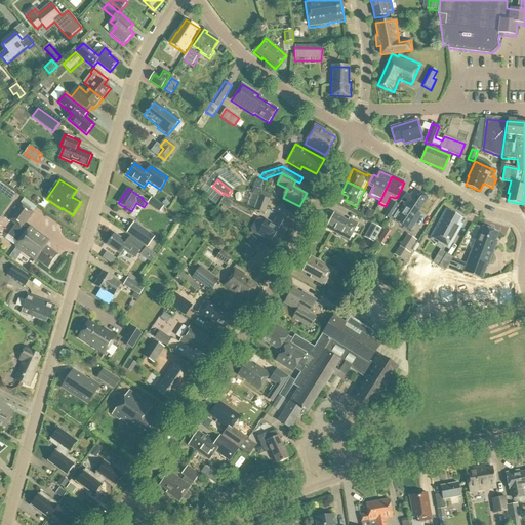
[(252,195),(259,197),(261,192),(254,189),(252,195)]
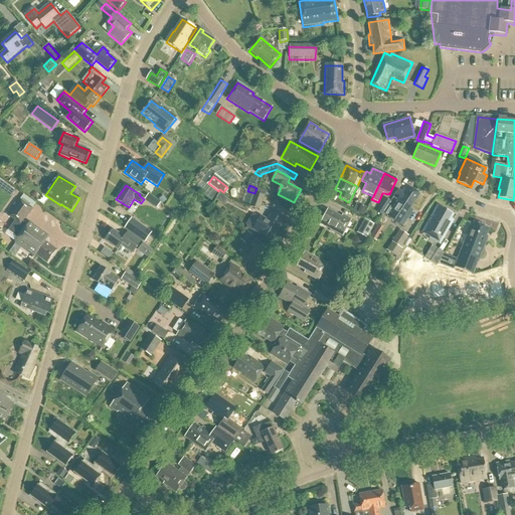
[(392,198),(396,200),(391,208),(388,206),(383,213),(386,215),(403,226),(412,211),(410,210),(419,195),(406,187),(402,193),(397,190),(392,198)]
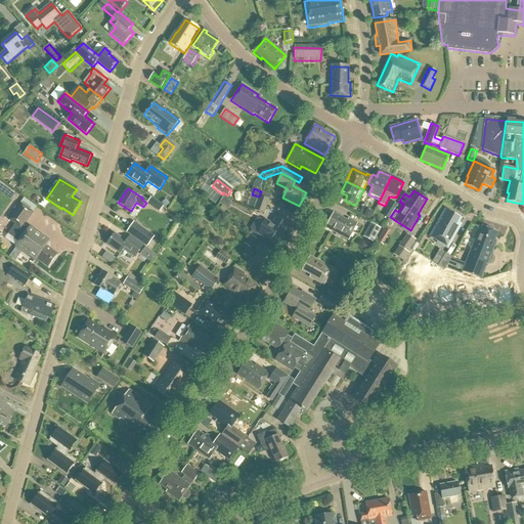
[(259,197),(257,203),(266,208),(268,201),(259,197)]
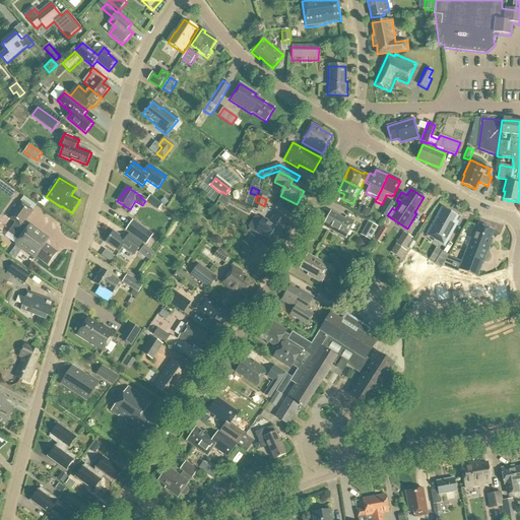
[(150,196),(146,202),(157,210),(158,209),(164,213),(167,208),(150,196)]
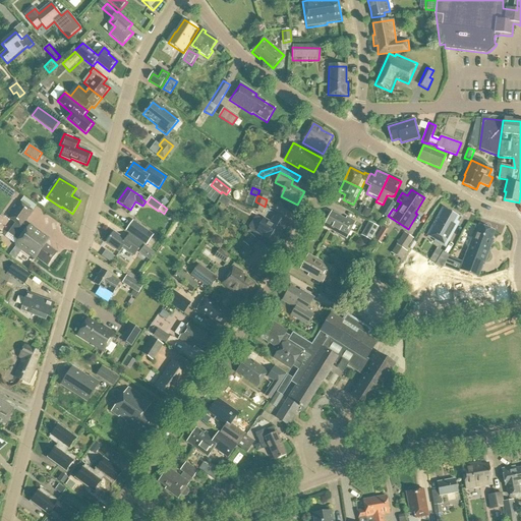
[(222,196),(219,203),(227,208),(230,201),(222,196)]
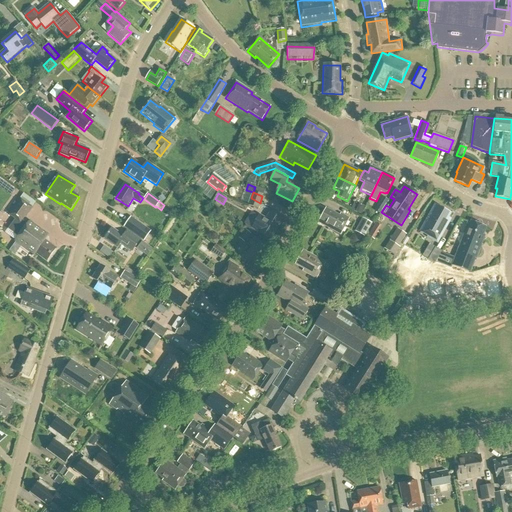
[(158,198),(161,203),(166,200),(162,195),(158,198)]
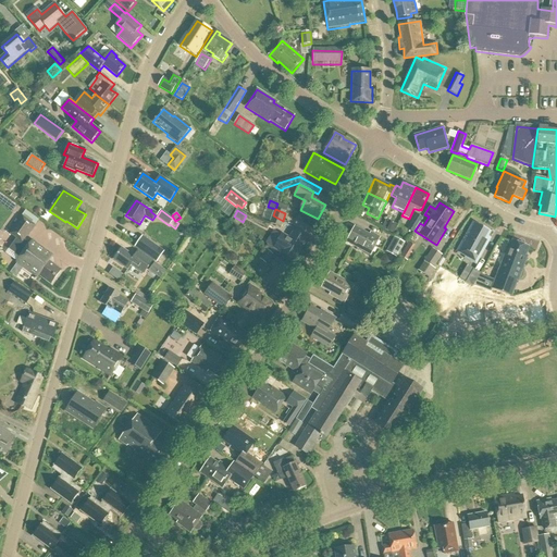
[(415,231),(420,223),(419,223),(422,219),(416,214),(407,231),(412,234),(415,231)]
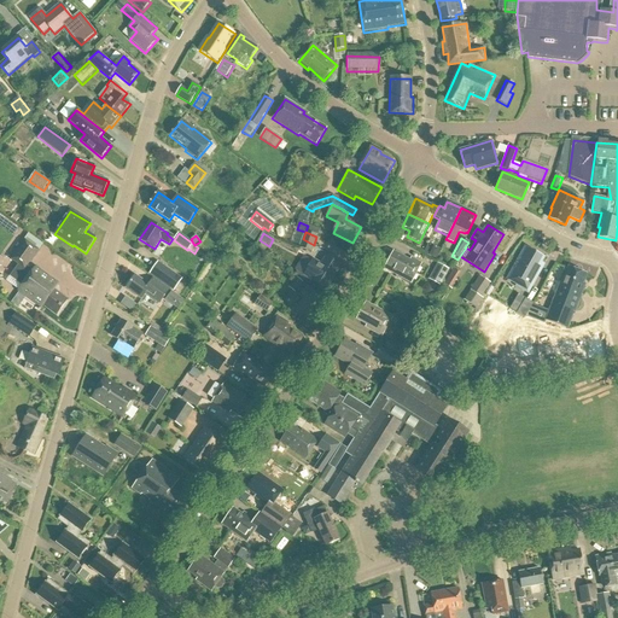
[(303,239),(299,249),(310,252),(314,245),(303,239)]
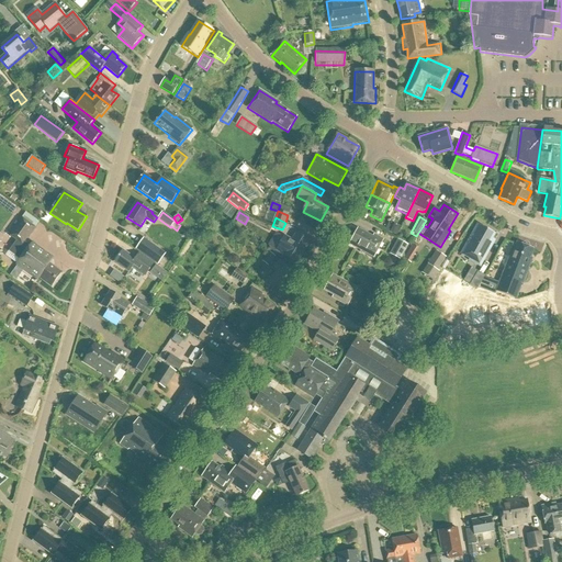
[(38,278),(52,287),(62,273),(49,265),(53,259),(32,245),(30,247),(23,243),(26,238),(27,239),(35,229),(22,220),(10,235),(19,242),(11,253),(21,260),(18,265),(38,280),(38,278)]
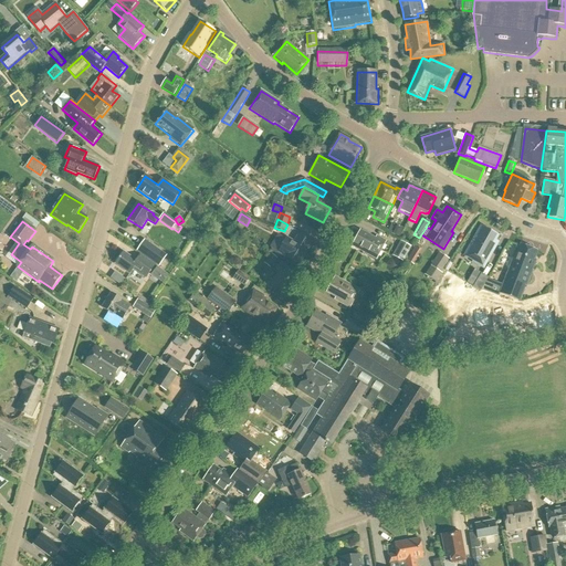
[(236,228),(241,231),(244,227),(239,222),(236,228)]
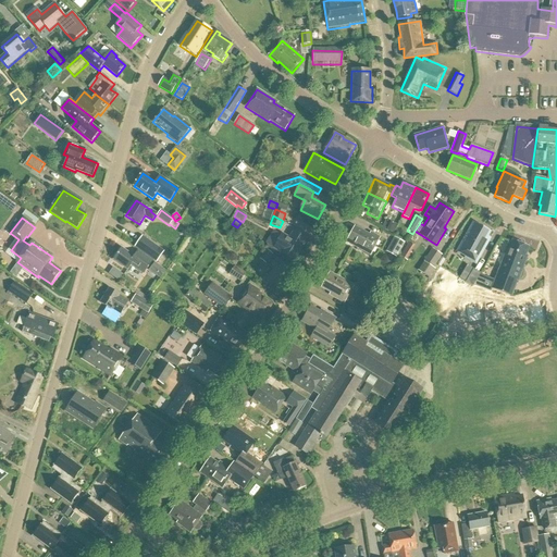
[(382,229),(394,234),(398,225),(391,222),(388,226),(384,224),(382,229)]
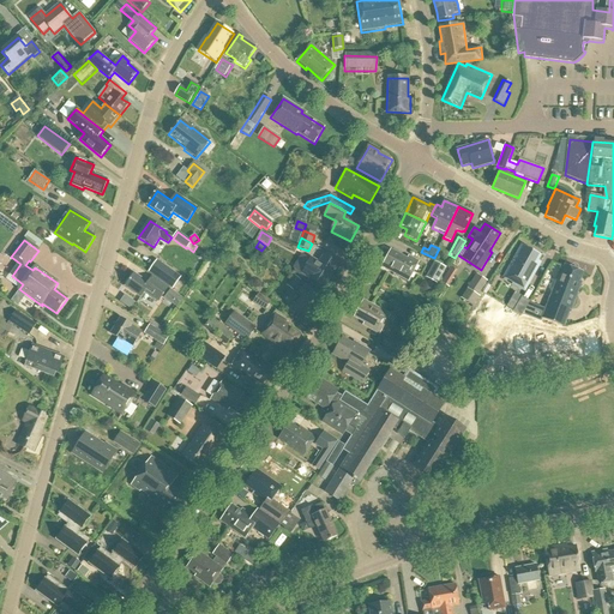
[(539,254),(524,246),(519,256),(517,254),(506,275),(518,281),(516,284),(527,290),(540,266),(534,263),(539,254)]
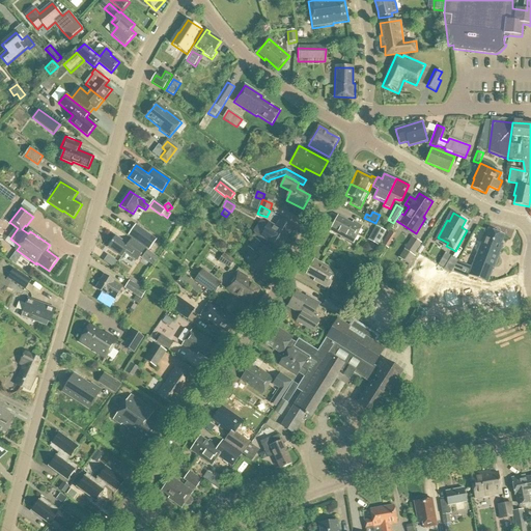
[(353,224),(338,217),(331,231),(353,244),(362,227),(354,222),(353,224)]
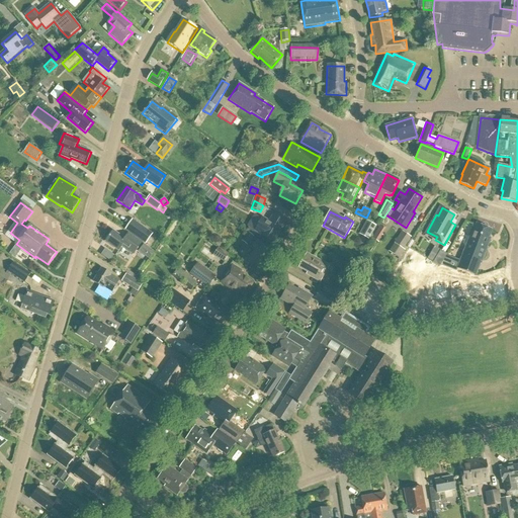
[(254,231),(262,236),(261,236),(274,243),(285,224),(273,217),(269,223),(262,219),(254,231)]
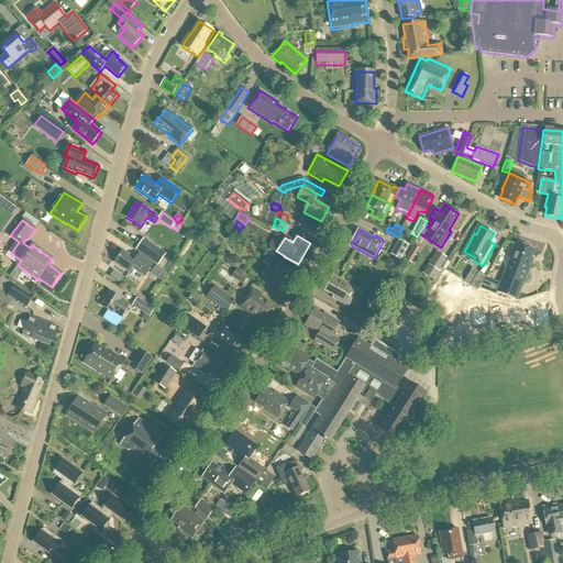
[(144,239),(135,250),(157,266),(166,254),(144,239)]
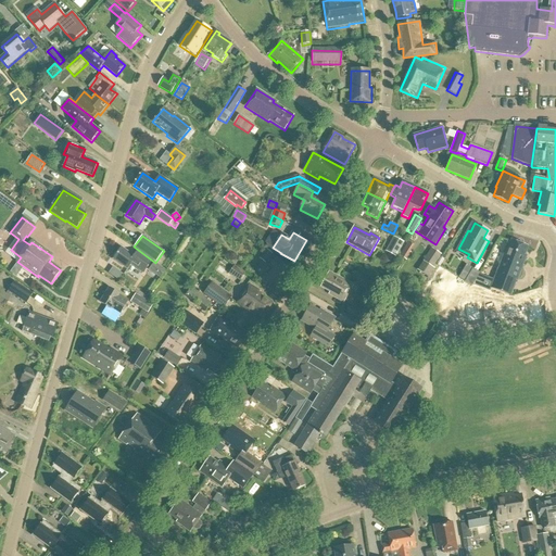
[(393,238),(386,252),(396,257),(404,244),(393,238)]
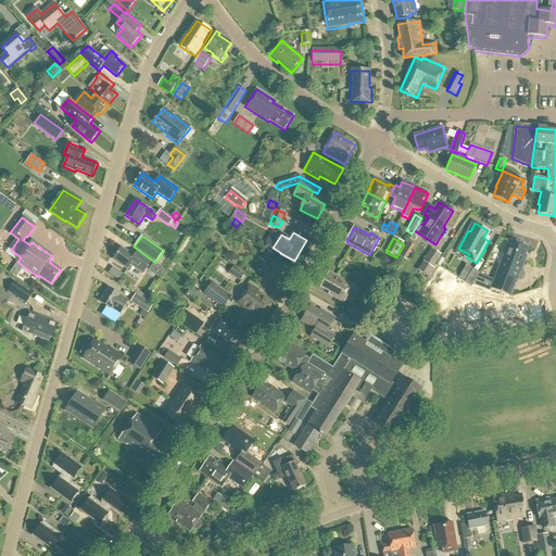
[(479,275),(472,286),(490,292),(491,290),(491,288),(510,295),(515,283),(516,283),(526,260),(523,258),(528,248),(512,241),(512,242),(507,240),(503,254),(504,254),(494,281),(479,275)]
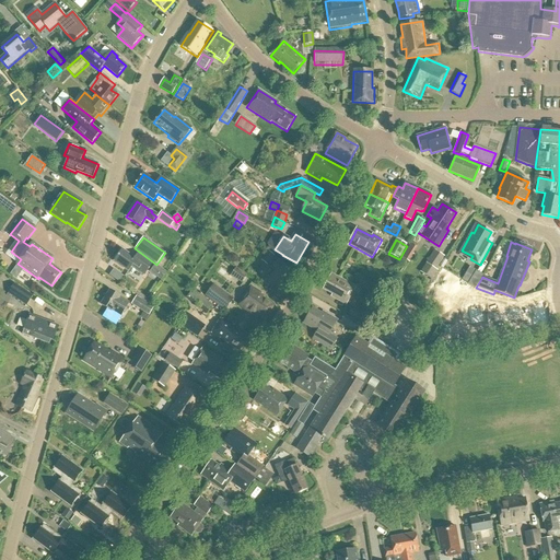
[(135,258),(123,251),(115,261),(129,272),(132,268),(144,276),(153,264),(139,253),(135,258)]
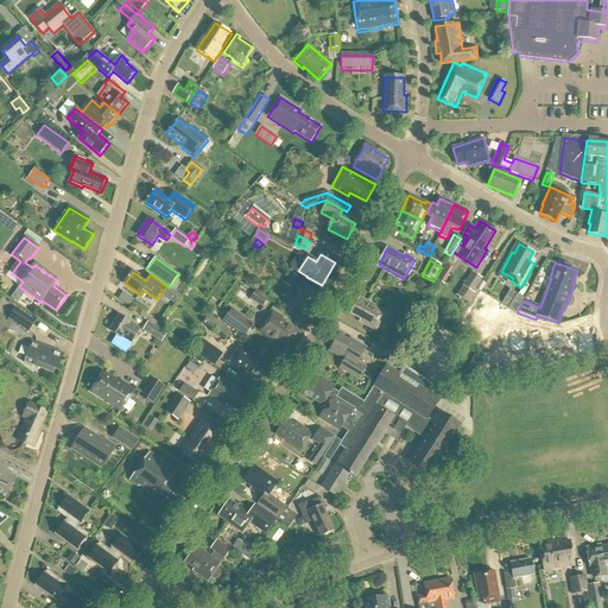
[(472,272),(462,286),(473,293),(482,279),(472,272)]
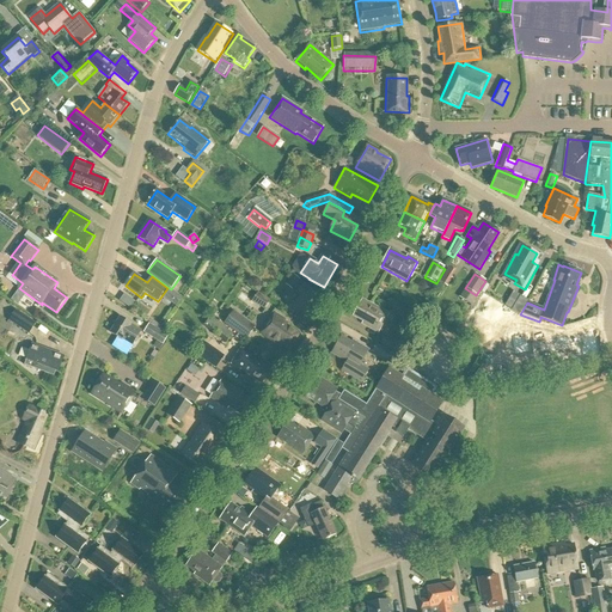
[(453,280),(445,275),(440,283),(448,288),(453,280)]
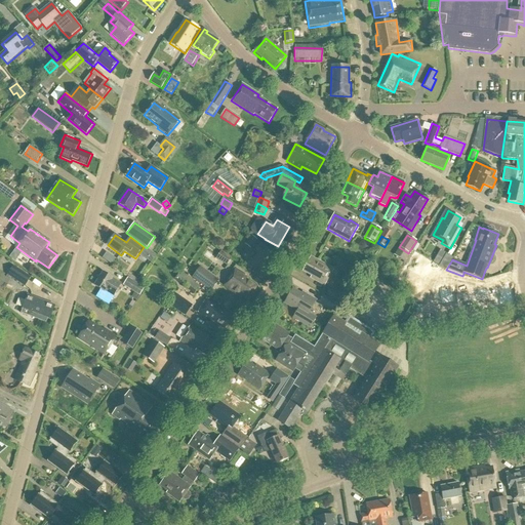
[(276,254),(251,237),(245,245),(258,254),(252,263),(249,261),(245,267),(263,280),(269,271),(266,268),(276,254)]
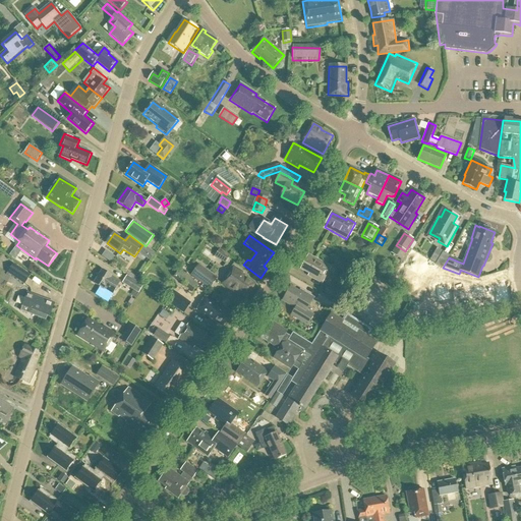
[(102,254),(112,262),(116,255),(105,248),(102,254)]
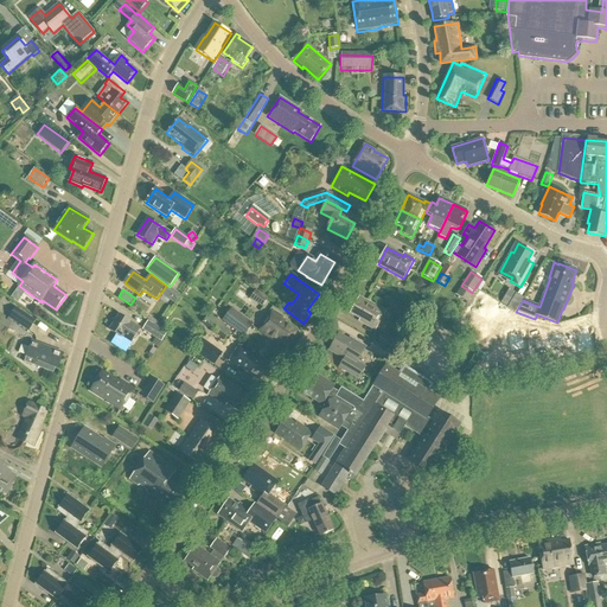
[(256,291),(250,300),(263,308),(269,299),(256,291)]
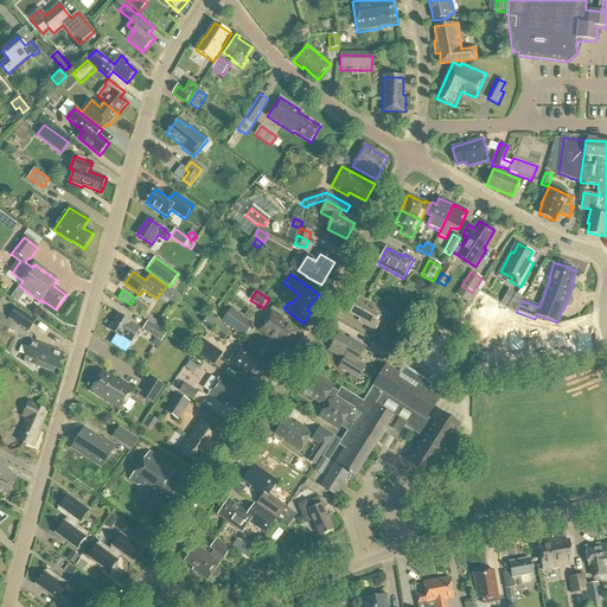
[(505,296),(502,304),(509,308),(512,301),(505,296)]
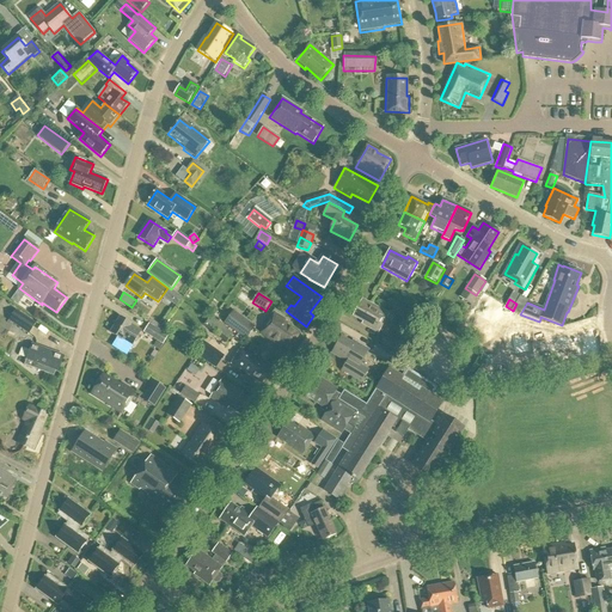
[(366,324),(365,326),(378,334),(389,314),(362,300),(354,317),(366,324)]
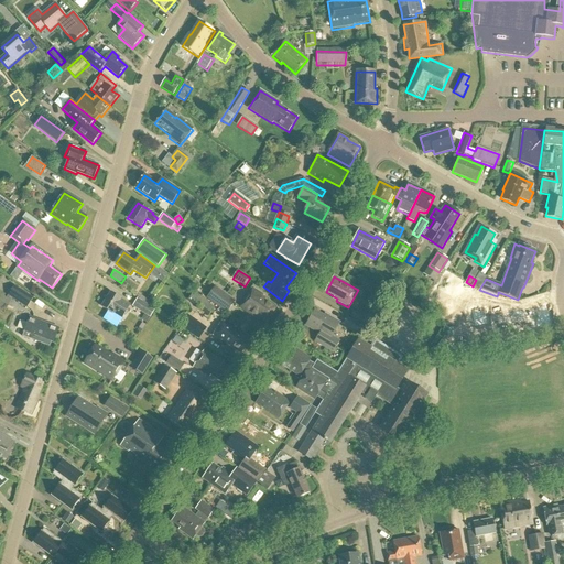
[(14,286),(8,296),(28,310),(33,299),(14,286)]
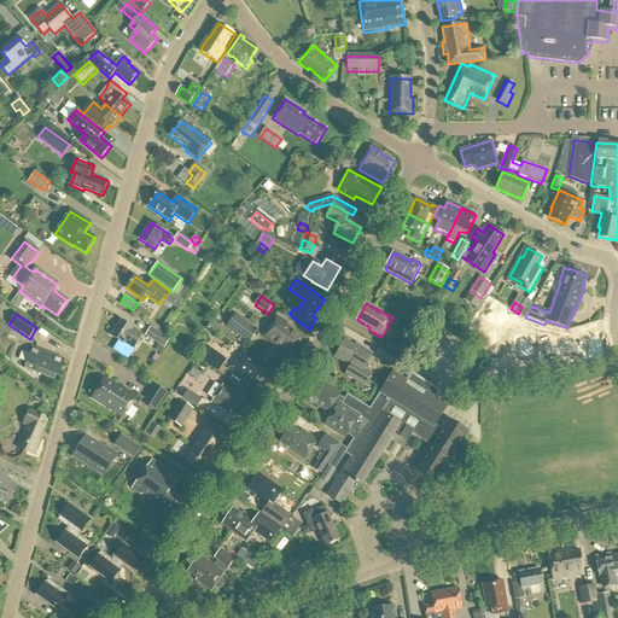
[(235,315),(227,328),(249,344),(258,331),(235,315)]
